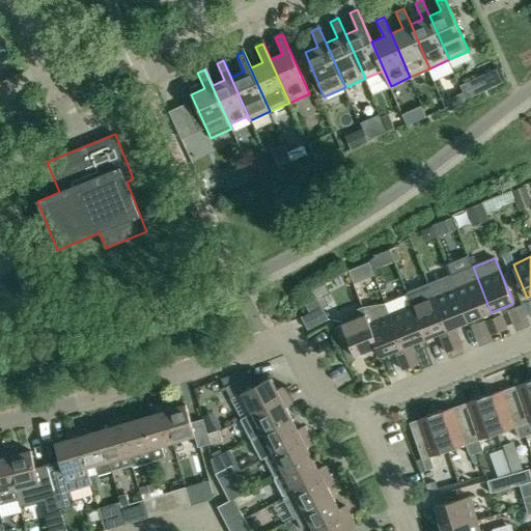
[(450,276),(469,320),(491,312),(473,267),(450,276)]
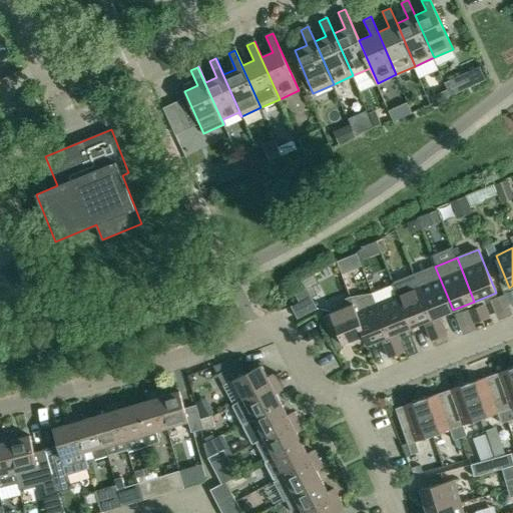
[(435,267),(414,275),(439,338),(447,335),(439,316),(453,310),(435,267)]
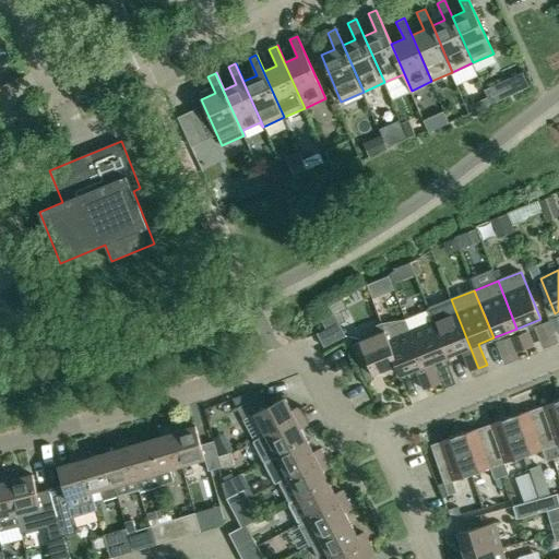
[(451,299),(427,309),(447,357),(462,351),(471,371),(478,368),(451,299)]
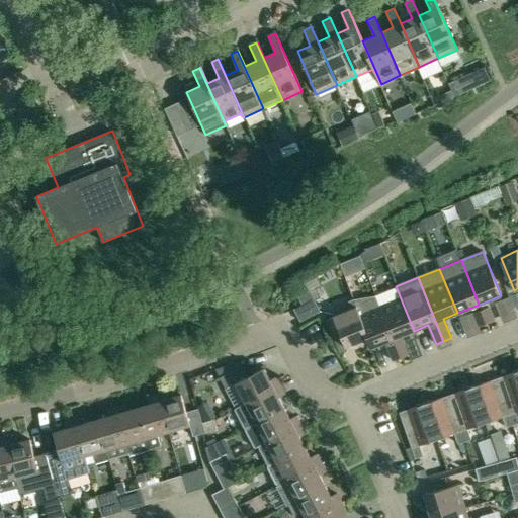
[(375,297),(392,339),(414,331),(396,286),(374,294),(375,297)]
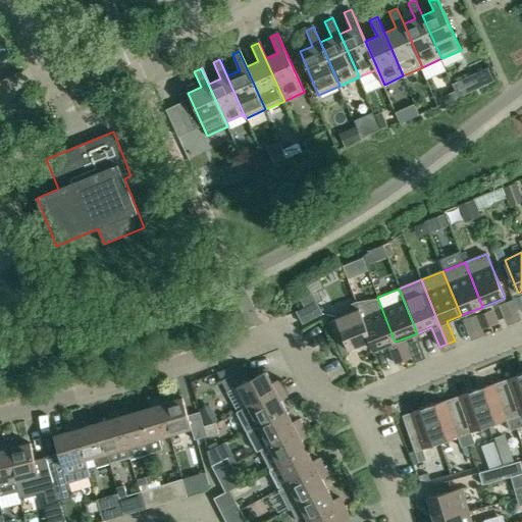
[(322,314),(311,294),(300,299),(304,307),(296,312),(303,324),(322,314)]
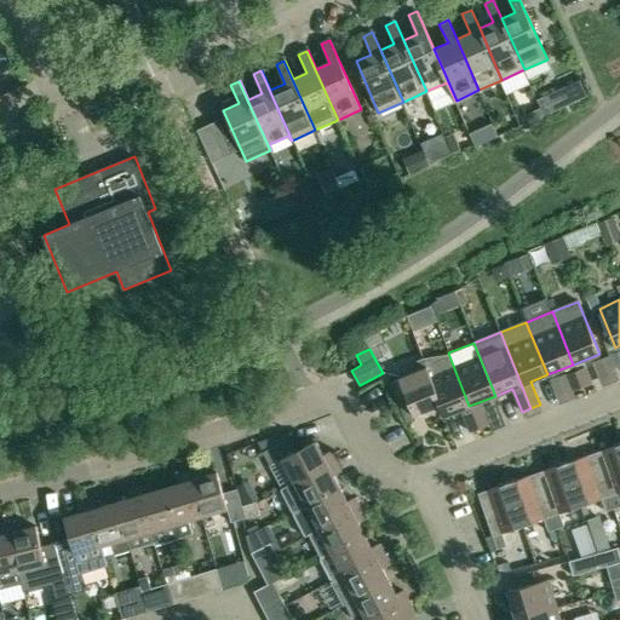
[(426,366),(430,377),(438,406),(442,417),(469,406),(449,356),(426,366)]
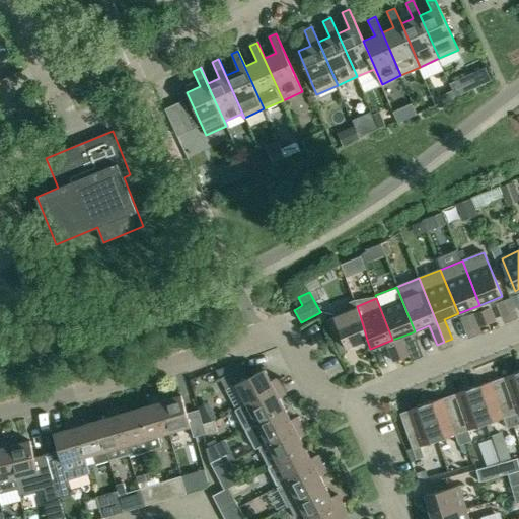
[(357,306),(342,311),(332,315),(346,348),(367,340),(360,315),(357,306)]
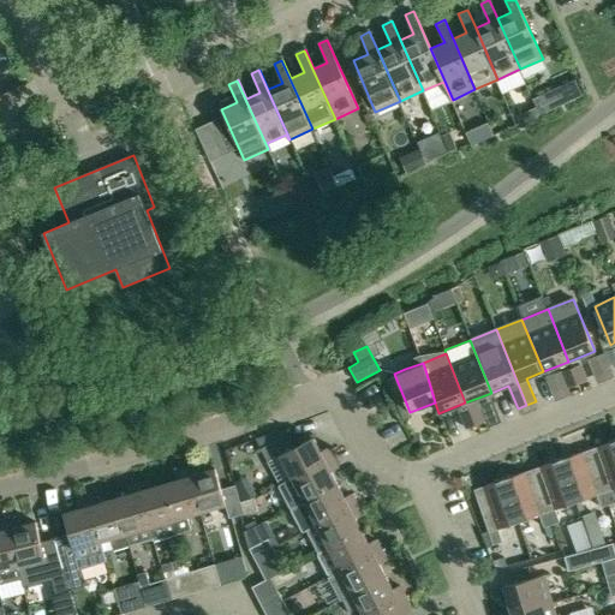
[(580,365),(571,369),(578,384),(586,381),(580,365)]
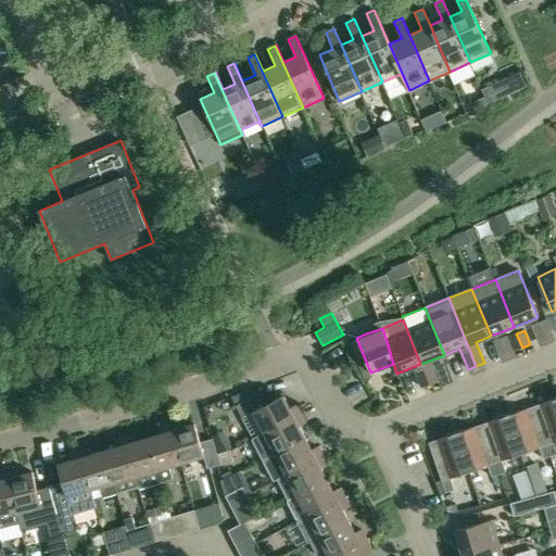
[(522,348),(516,333),(508,337),(514,351),(522,348)]
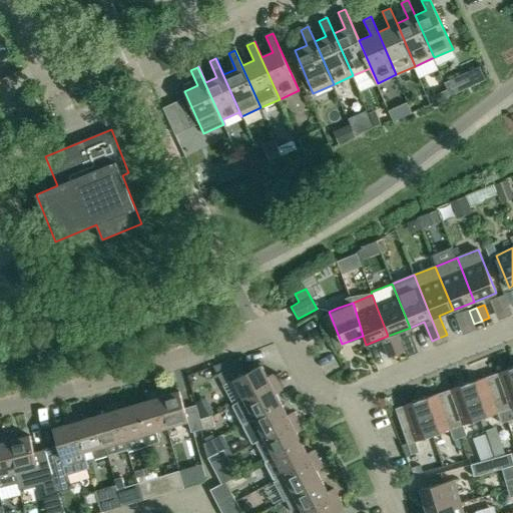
[(399,339),(391,342),(397,355),(404,352),(399,339)]
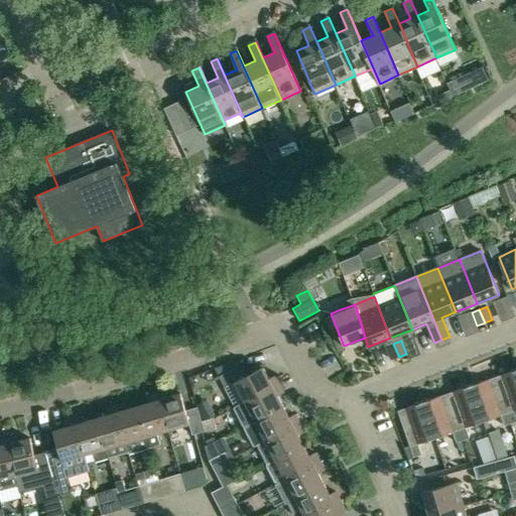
[(399,357),(393,344),(386,347),(391,360),(399,357)]
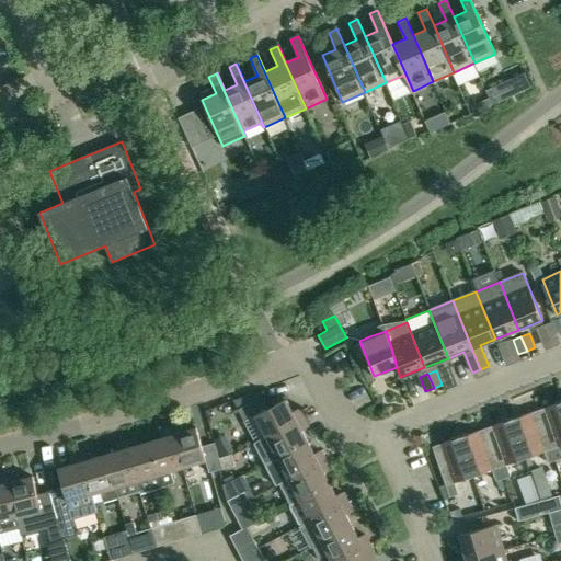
[(238,409),(244,421),(255,443),(266,436),(304,418),(299,409),(293,412),(286,399),(268,408),(262,396),(260,398),(255,399),(253,392),(243,397),(247,404),(238,409)]
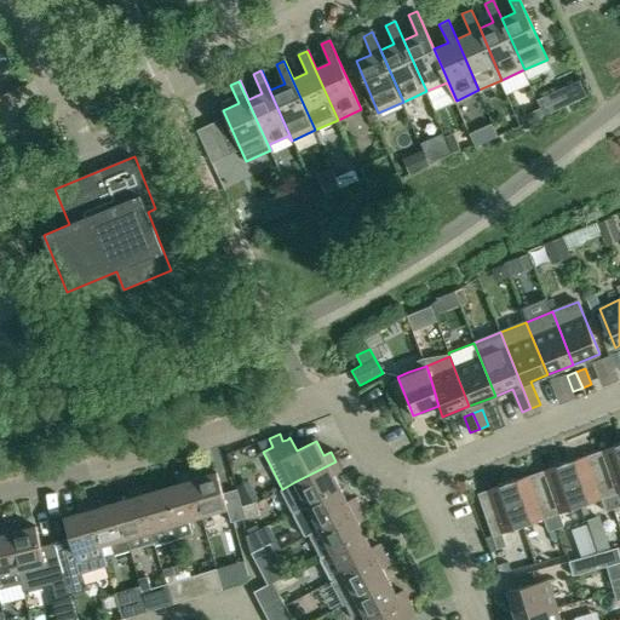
[(619,443),(595,453),(614,509),(619,506),(619,500),(618,494),(619,492),(619,443)]
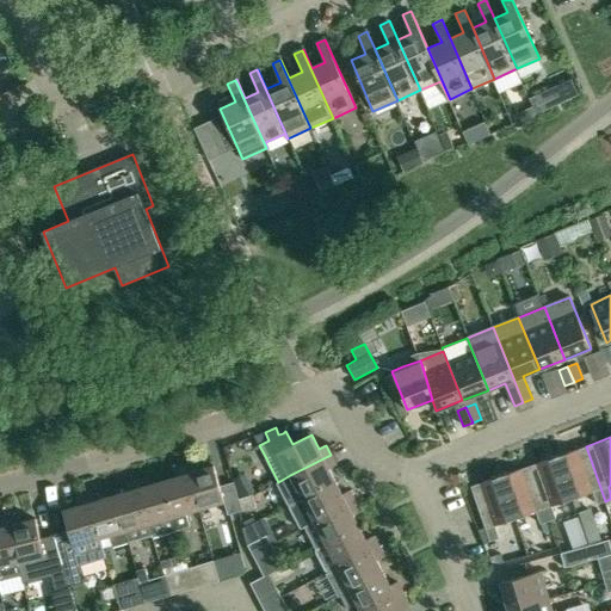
[(557,456),(573,499),(593,492),(597,504),(605,501),(586,446),(557,456)]
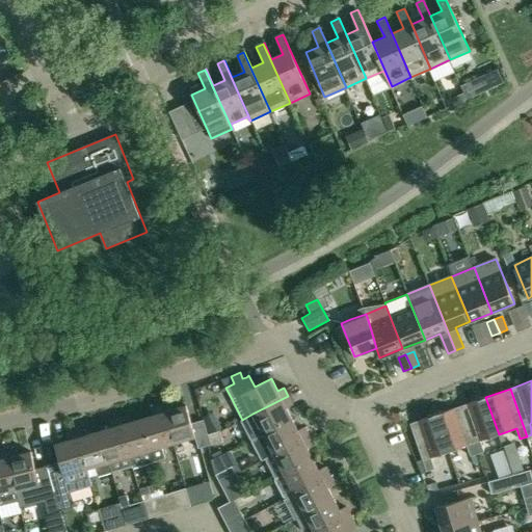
[(253,414),(264,433),(292,419),(286,407),(292,404),(288,396),(253,414)]
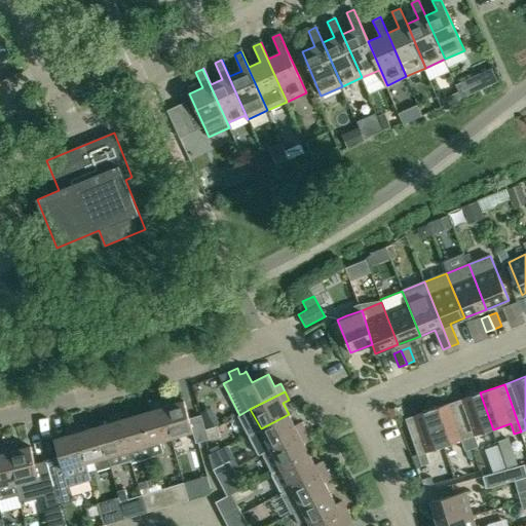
[(455,402),(472,449),(479,446),(475,436),(493,429),(480,392),(455,402)]
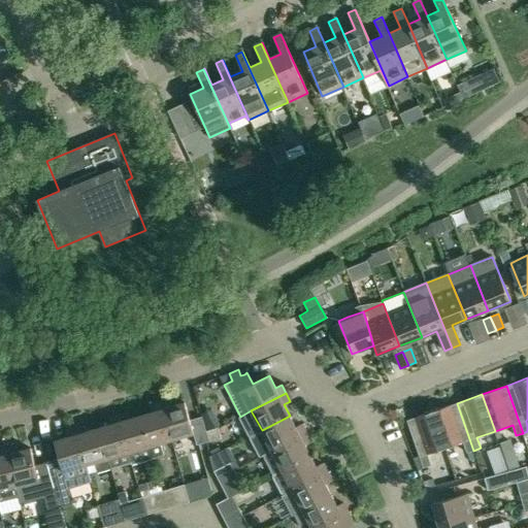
[(197,446),(200,444),(205,442),(209,441),(206,431),(202,417),(190,420),(185,402),(171,406),(169,400),(161,402),(172,439),(193,433),(197,446)]
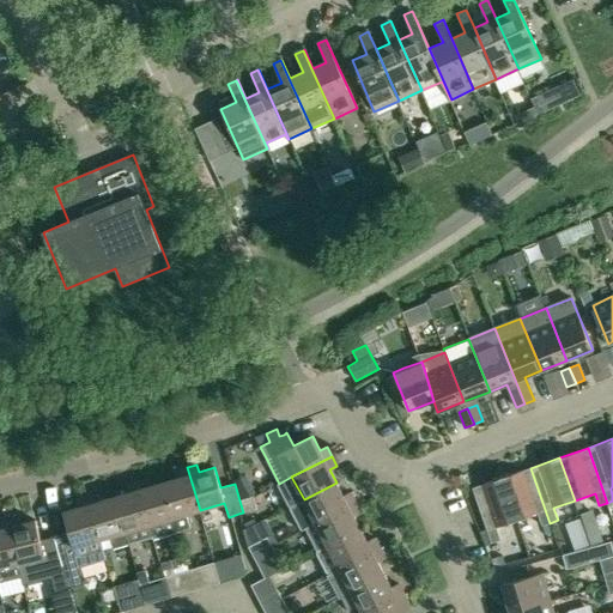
[(178,478),(164,483),(178,532),(190,528),(187,515),(200,510),(187,467),(176,471),(178,478)]
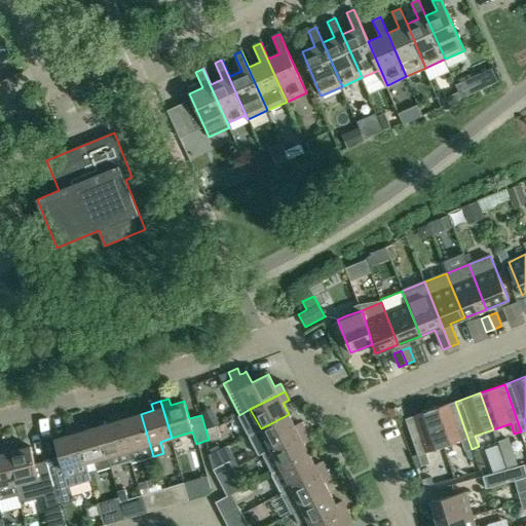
[(455,402),(430,410),(444,446),(461,441),(464,451),(472,449),(455,402)]
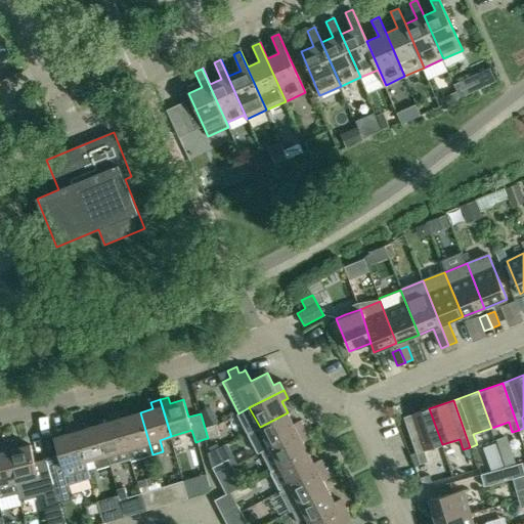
[(425,450),(442,444),(429,408),(403,417),(420,464),(428,462),(425,450)]
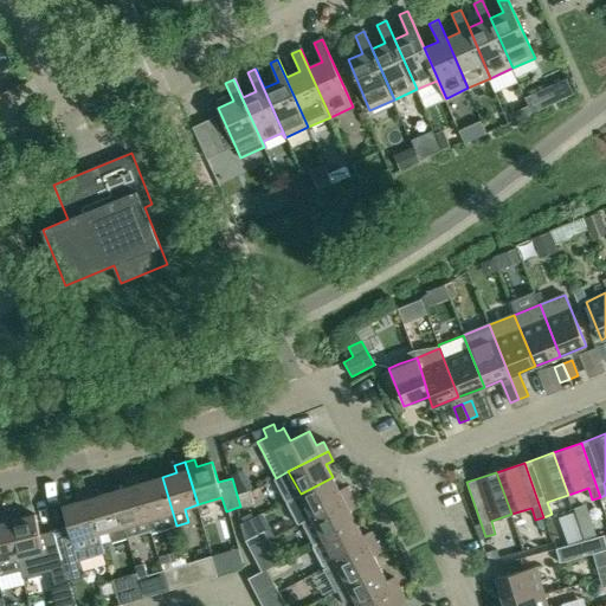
[(176,526),(162,477),(148,481),(146,474),(136,476),(152,532),(153,533),(176,526)]
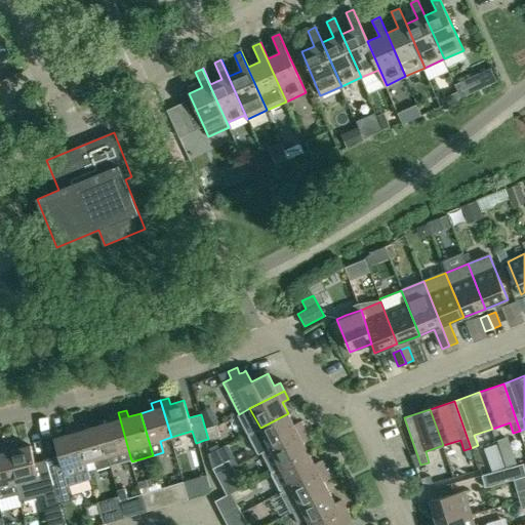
[(111,467),(131,460),(118,412),(108,415),(110,422),(98,426),(111,467)]
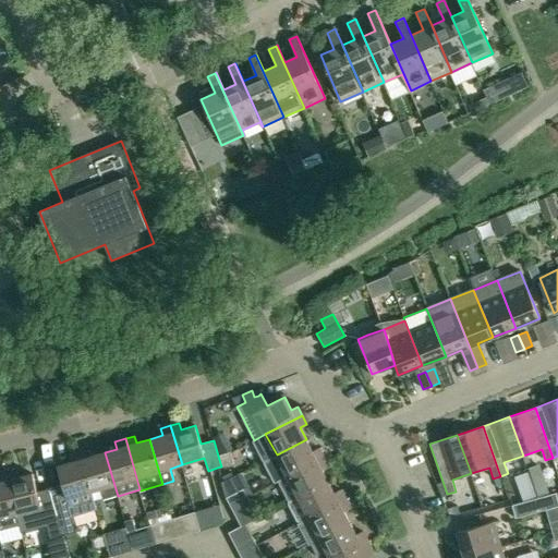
[(313,451),(306,439),(277,455),(288,475),(324,457),(319,448),(315,450),(313,451)]
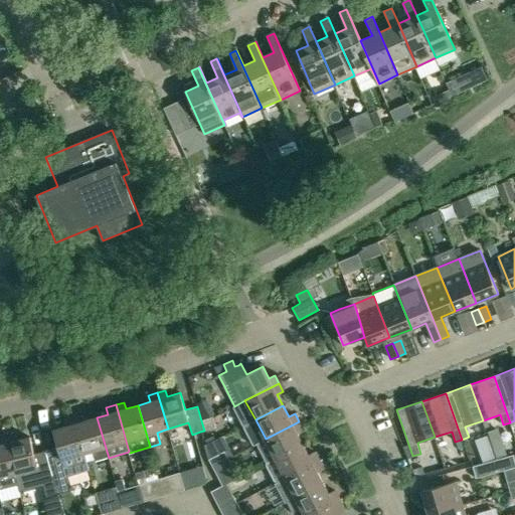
[(97,461),(109,458),(97,417),(83,421),(81,414),(73,417),(84,454),(94,451),(97,461)]
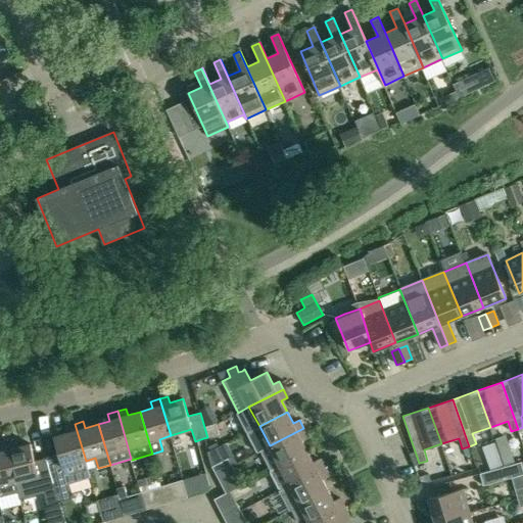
[(64,474),(52,477),(59,502),(72,498),(67,484),(90,477),(85,461),(86,461),(75,424),(65,426),(67,433),(54,437),(63,467),(62,467),(64,474)]
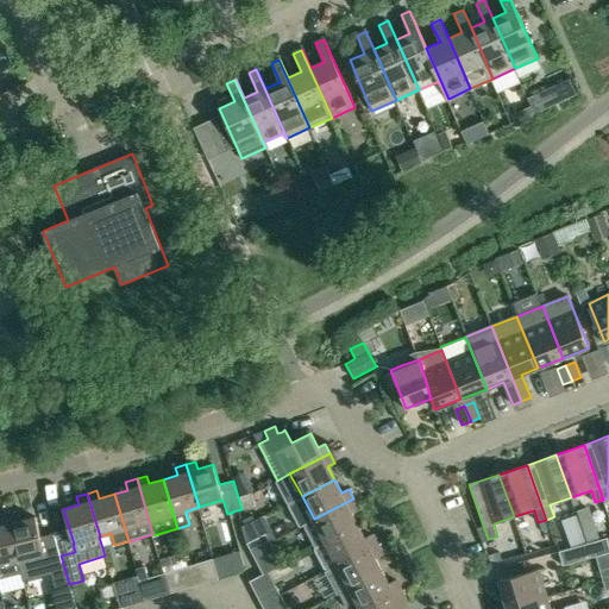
[(242,509),(255,506),(251,494),(238,497),(242,509)]
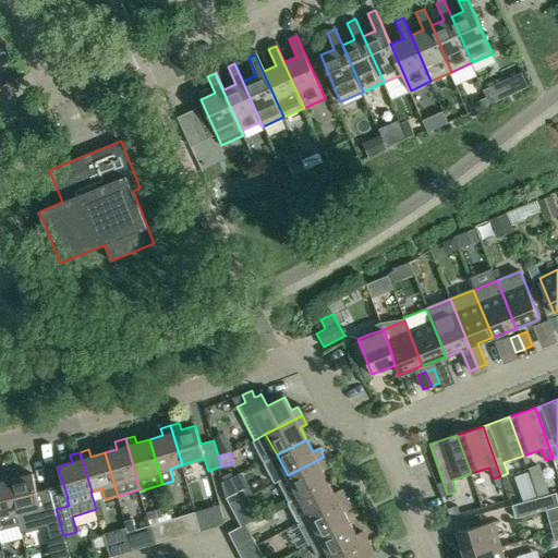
[(279,481),(289,501),(328,481),(322,469),(328,465),(324,457),(288,475),(279,481)]
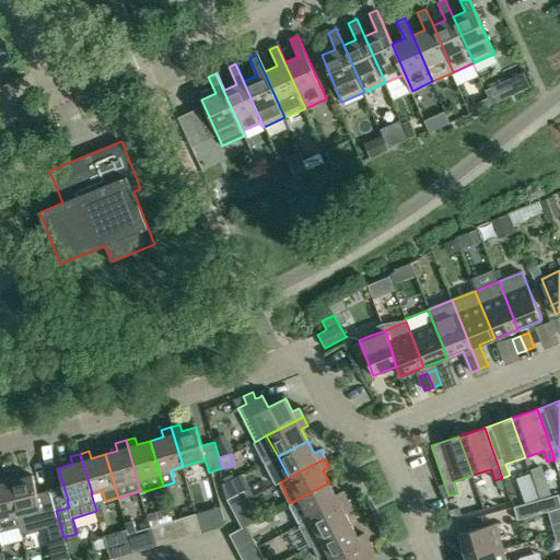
[(50,540),(63,537),(56,511),(43,514),(42,508),(41,508),(33,476),(19,479),(16,471),(7,475),(21,527),(32,525),(34,532),(46,528),(50,540)]
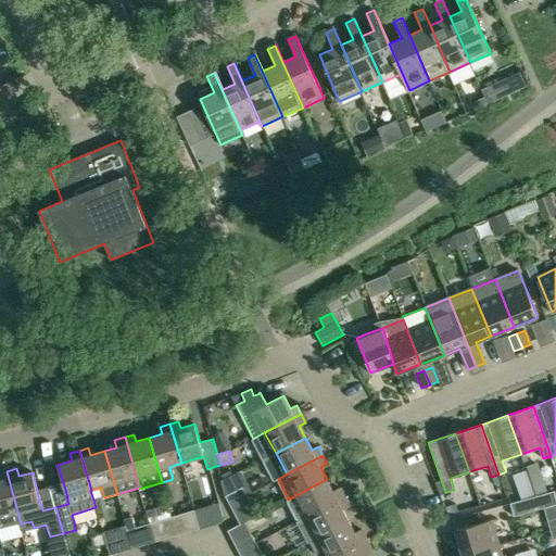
[(0,529),(21,523),(7,471),(0,472),(0,529)]
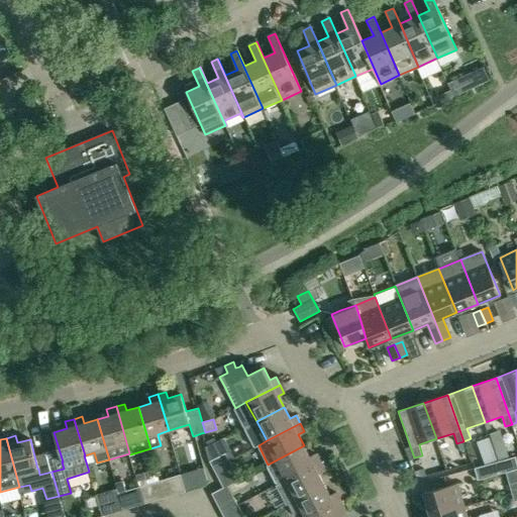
[(504,444),(493,447),(498,460),(508,457),(504,444)]
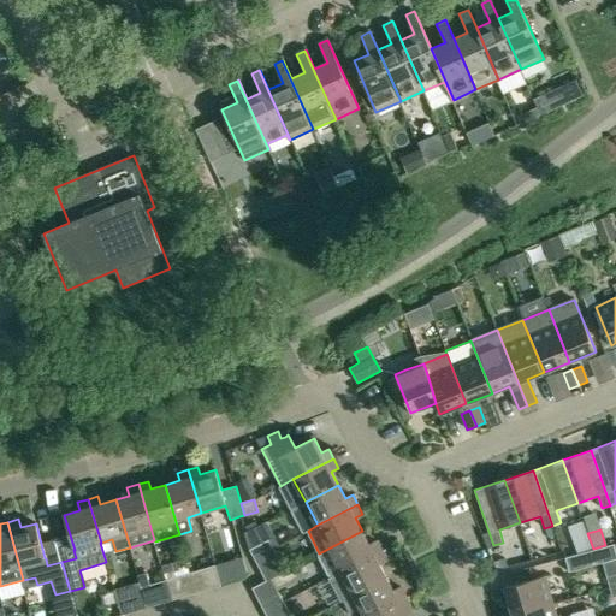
[(362,531),(319,554),(332,576),(342,572),(381,550),(377,540),(369,544),(362,531)]
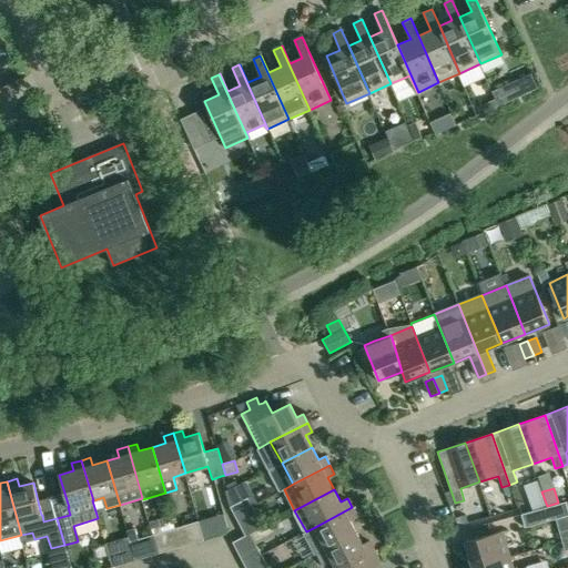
[(234,515),(252,506),(247,497),(230,507),(234,515)]
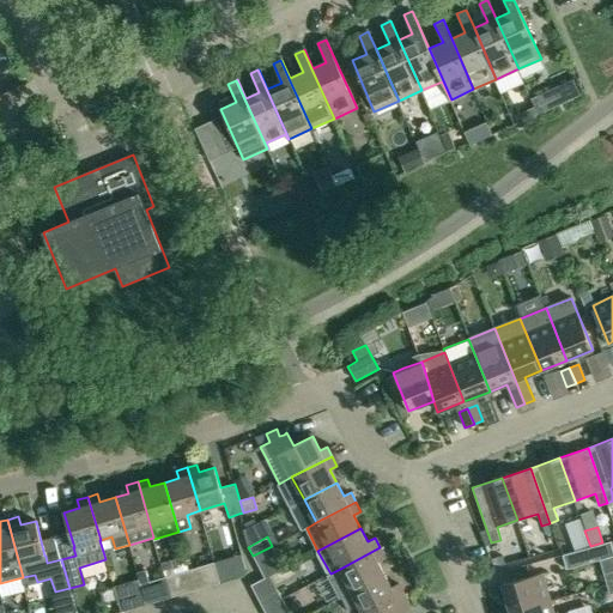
[(586,548),(590,563),(612,556),(612,552),(610,541),(586,548)]
